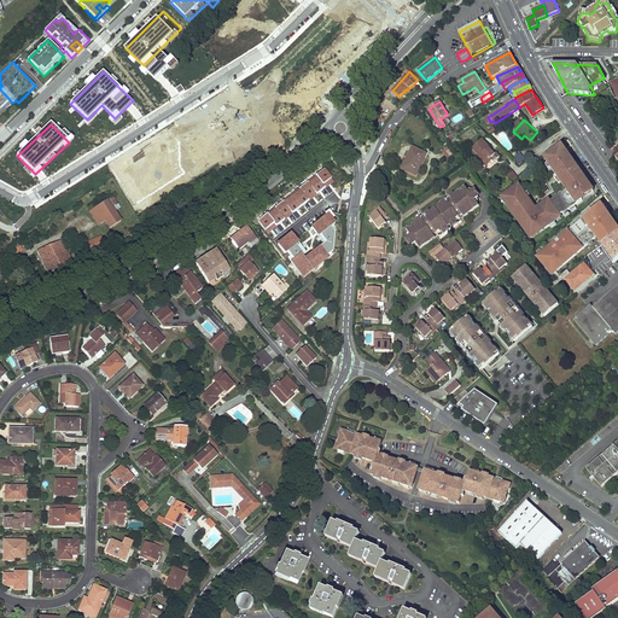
[(489,147),(482,139),(473,147),(479,155),(477,157),(483,163),(484,161),(488,165),(493,161),(490,158),(494,156),(496,158),(497,159),(500,157),(496,153),(495,155),(489,147)]
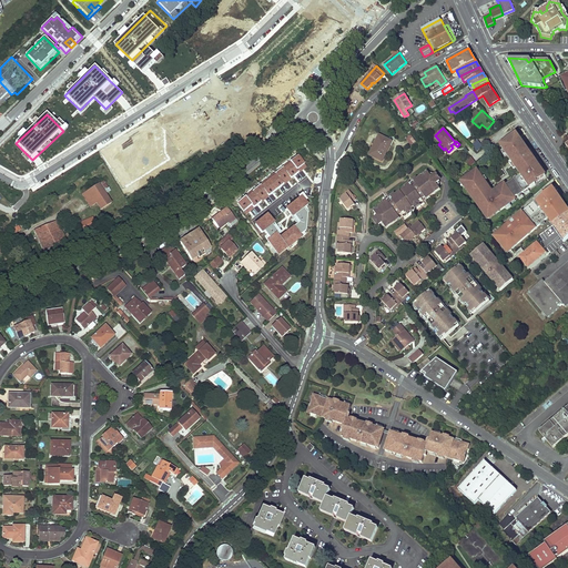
[(376,145),(372,155),(382,161),(392,141),(379,135),(376,142),(375,144),(376,145)]
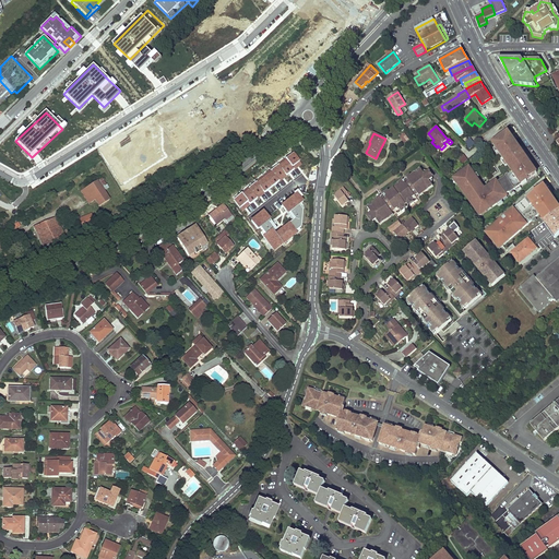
[(400,138),(405,144),(411,141),(405,133),(400,138)]
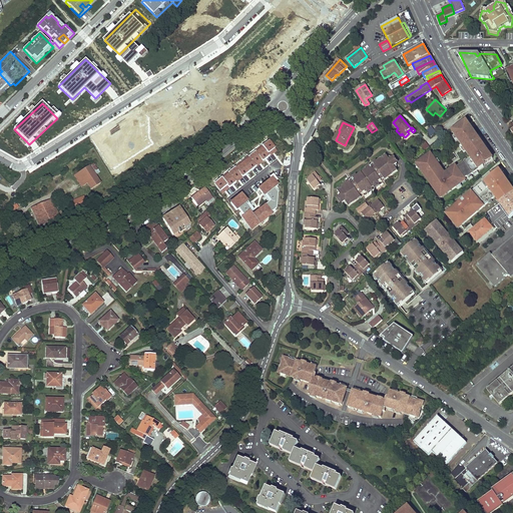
[(463,122),(451,131),(470,159),(456,168),(455,166),(444,174),(430,154),(416,164),(441,198),(461,183),(460,182),(483,167),(482,165),(492,158),(479,140),(477,138),(476,139),(463,122)]
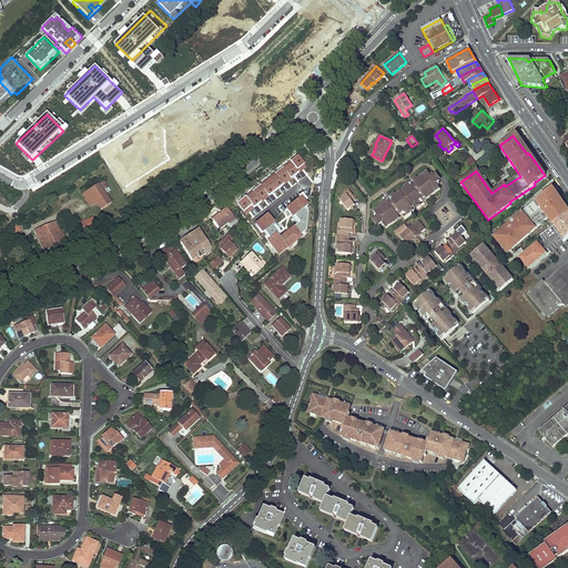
[(322,179),(296,155),(287,164),(294,172),(297,169),(307,178),(310,175),(317,182),(322,179)]
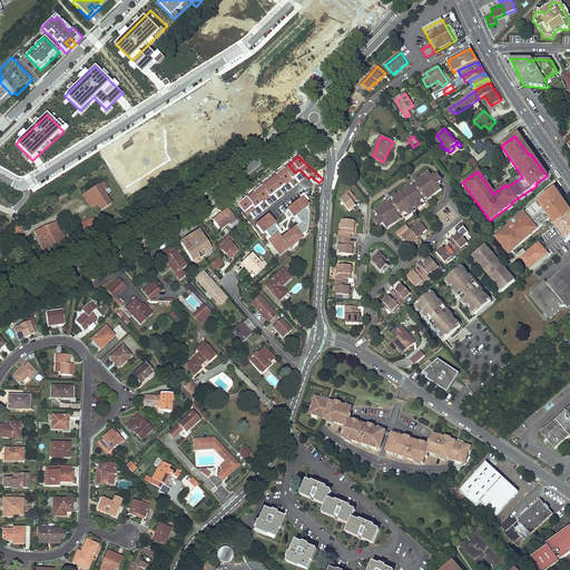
[(473,158),(468,161),(472,167),(478,164),(473,158)]
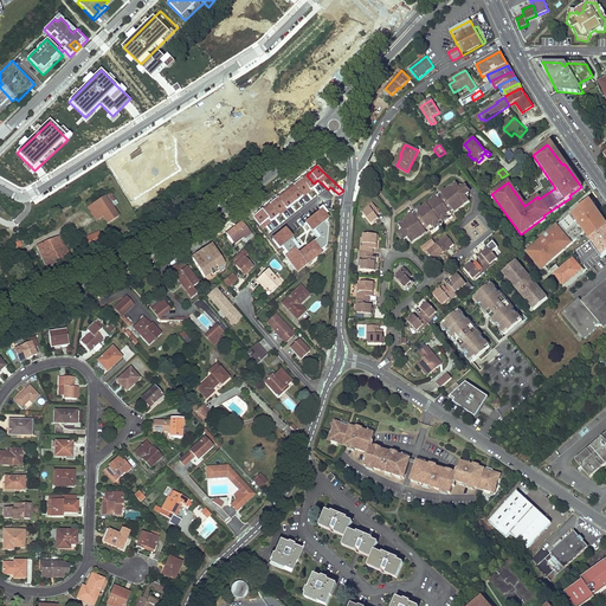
[(414,217),(412,213),(398,224),(401,229),(398,232),(404,239),(407,237),(411,243),(429,230),(430,231),(452,216),(451,214),(469,201),(465,195),(469,193),(463,185),(459,187),(456,182),(440,193),(443,197),(440,199),(437,195),(436,195),(437,198),(418,212),(417,210),(416,211),(418,214),(414,217)]
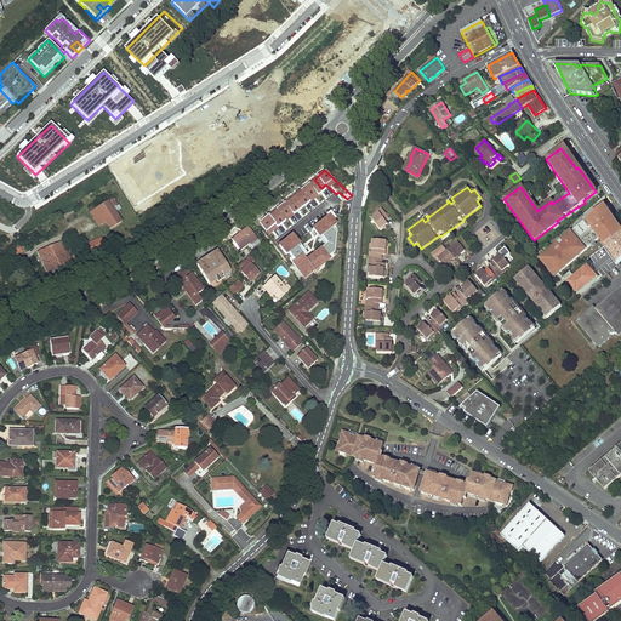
[(322,203),(340,222),(348,214),(326,193),(322,199),(318,200),(319,203),(320,201),(322,203)]
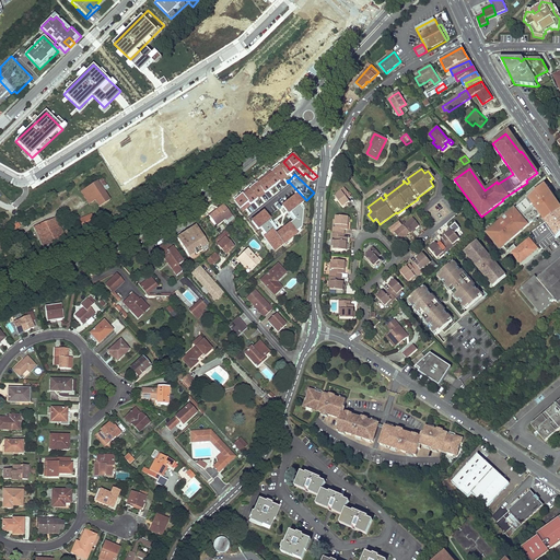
[(109,200),(98,182),(88,188),(92,195),(85,199),(90,205),(95,201),(100,207),(109,200)]
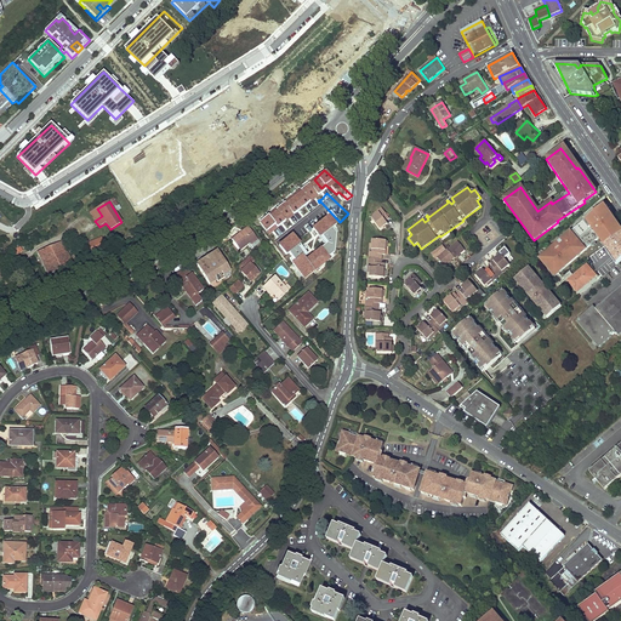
[(305,204),(292,211),(296,216),(312,206),(311,203),(306,206),(305,204)]
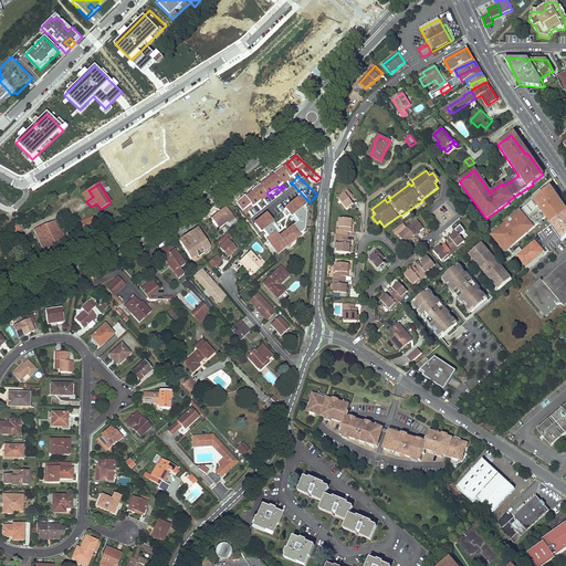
[(565,210),(557,197),(551,187),(509,221),(491,236),(503,250),(513,242),(515,243),(546,217),(552,224),(565,213),(565,210)]
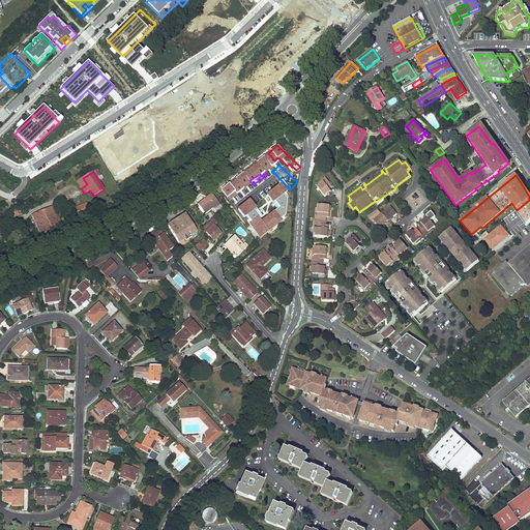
[(87,184),(83,178),(78,181),(81,188),(87,184)]
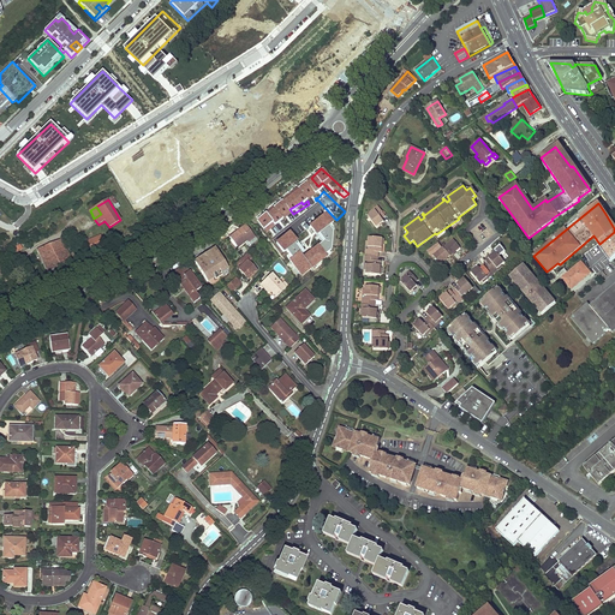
[(375,210),(370,214),(368,216),(377,227),(381,225),(384,221),(382,219),(386,216),(380,208),(376,212),(375,210)]
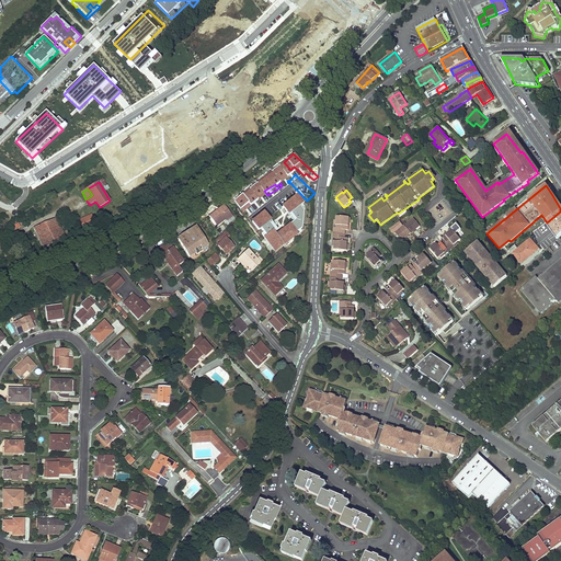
[(225,222),(227,225),(235,220),(226,206),(208,216),(216,228),(225,222)]
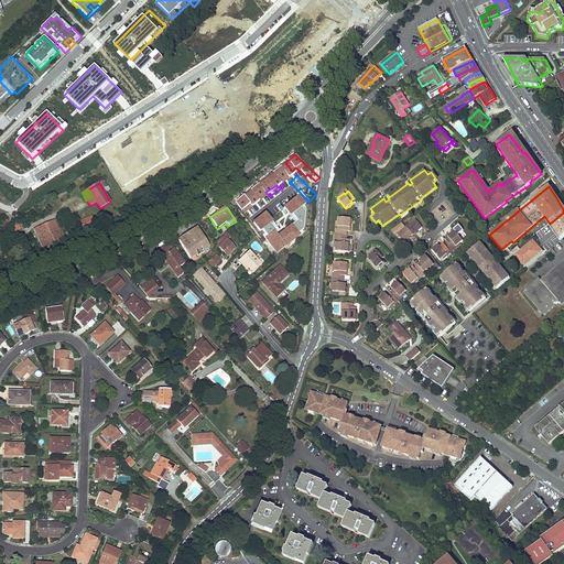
[(97,226),(93,215),(79,220),(84,231),(97,226)]
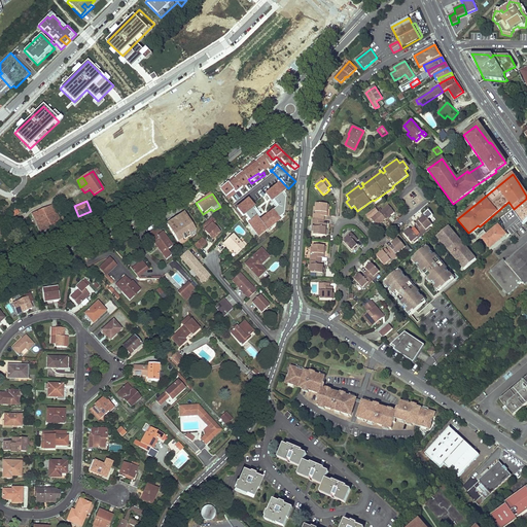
[(316,212),(315,218),(324,219),(324,215),(326,216),(326,210),(327,204),(315,203),(315,207),(315,212),(316,212)]
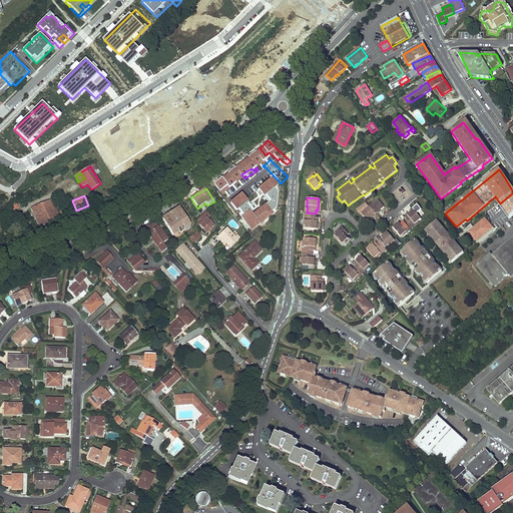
[(379,198),(370,206),(375,213),(376,213),(380,210),(385,206),(379,198)]
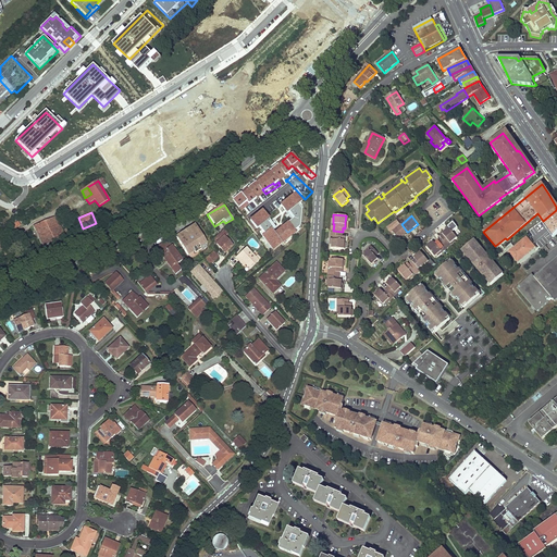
[(56,217),(34,225),(44,247),(52,243),(64,237),(56,217)]
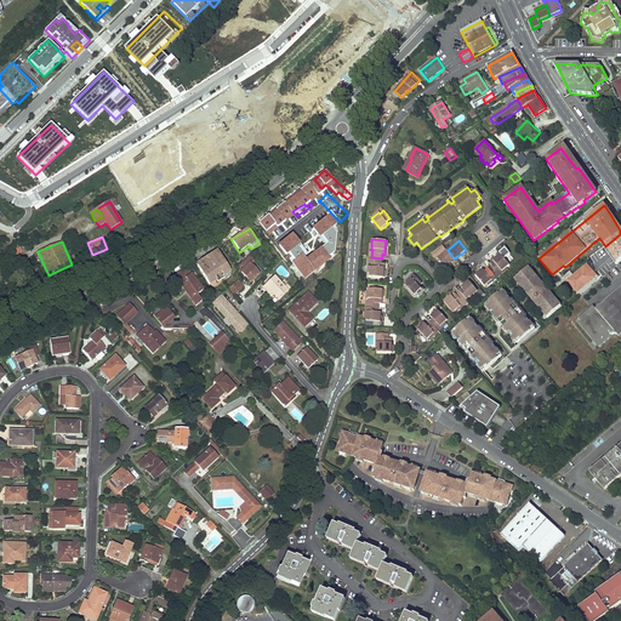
[(448,249),(444,251),(453,260),(454,258),(448,250),(448,249)]
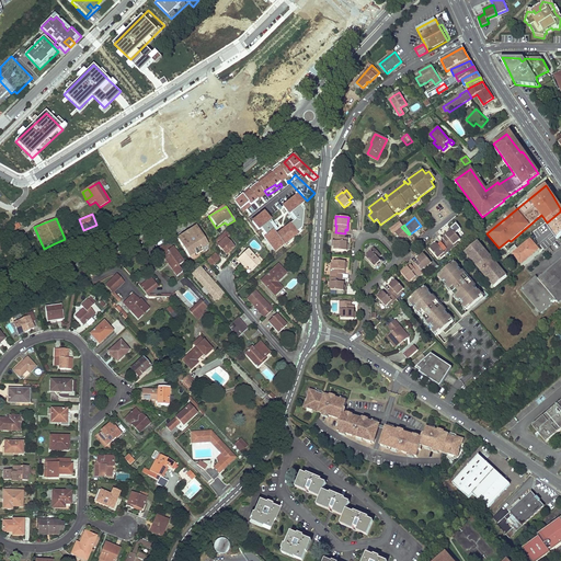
[(444,240),(441,242),(447,250),(453,244),(454,244),(457,241),(465,235),(457,225),(450,230),(442,238),(444,240)]
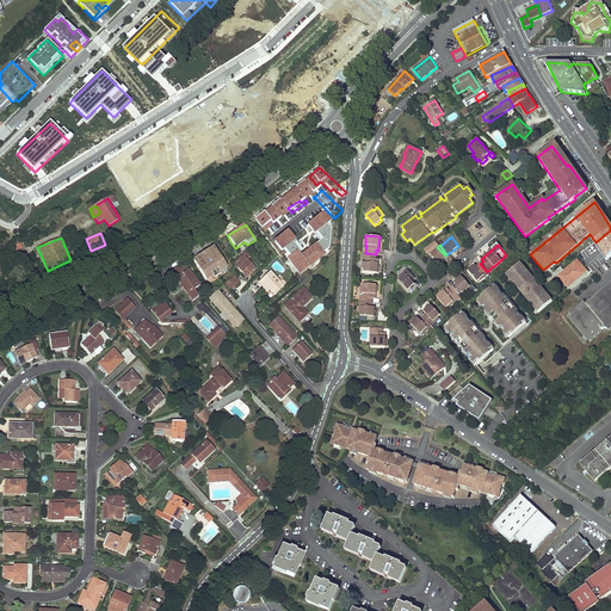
[(445,255),(437,247),(430,253),(437,261),(440,259),(445,255)]
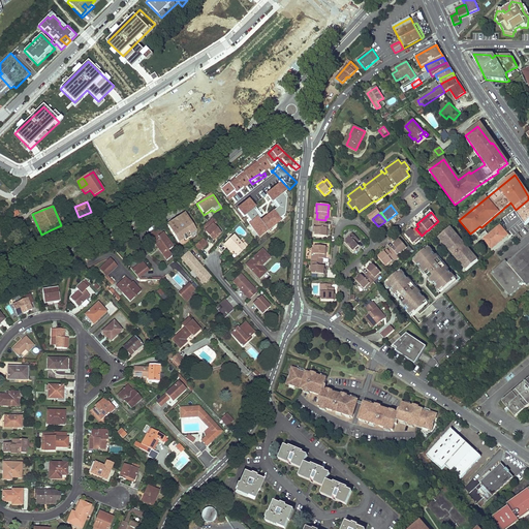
[(185,216),(182,216),(180,217),(182,221),(176,224),(174,221),(170,223),(170,225),(168,226),(179,243),(185,239),(186,241),(192,237),(191,235),(196,231),(186,215),(185,216)]
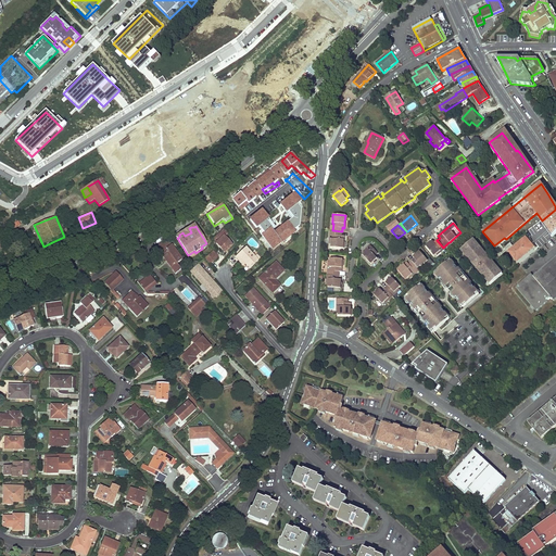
[(341,236),(342,231),(332,230),(332,239),(331,239),(331,244),(330,248),(343,249),(344,242),(344,236),(341,236)]
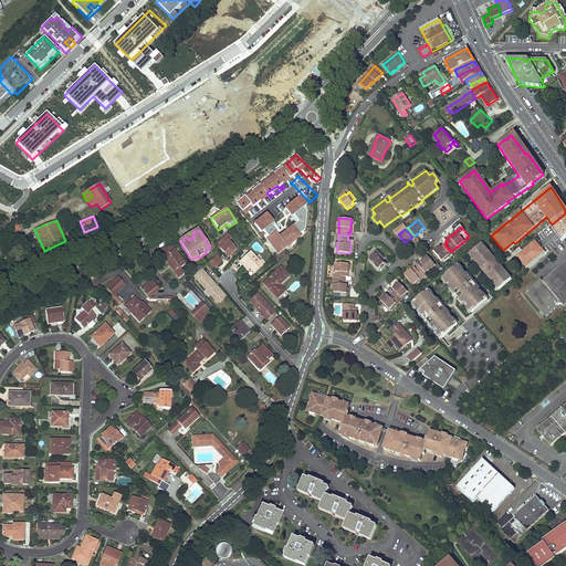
[(236,249),(228,240),(220,248),(228,257),(236,249)]
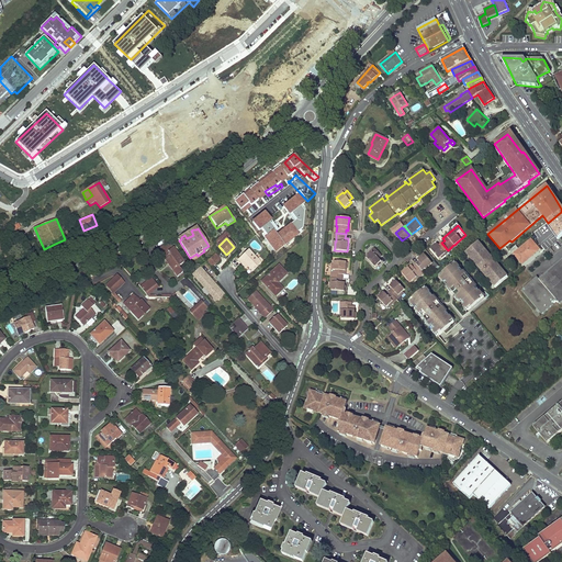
[(175,247),(170,242),(157,249),(177,276),(182,271),(178,266),(183,261),(179,255),(178,255),(173,247),(175,247)]
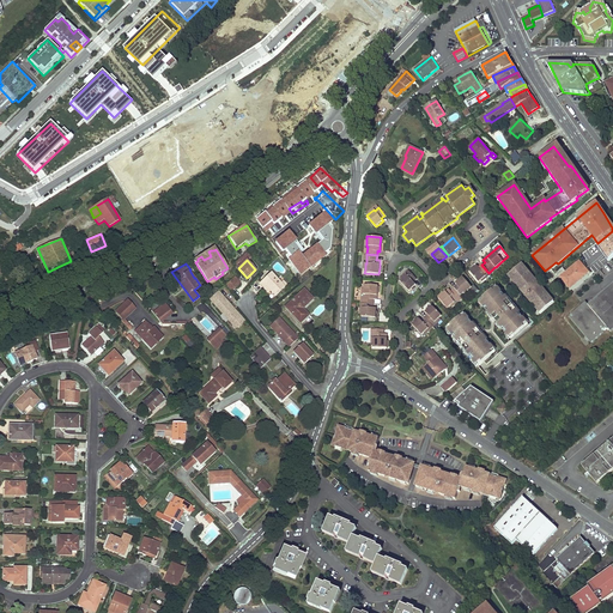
[(501,266),(499,263),(496,267),(495,267),(489,273),(490,274),(501,266)]
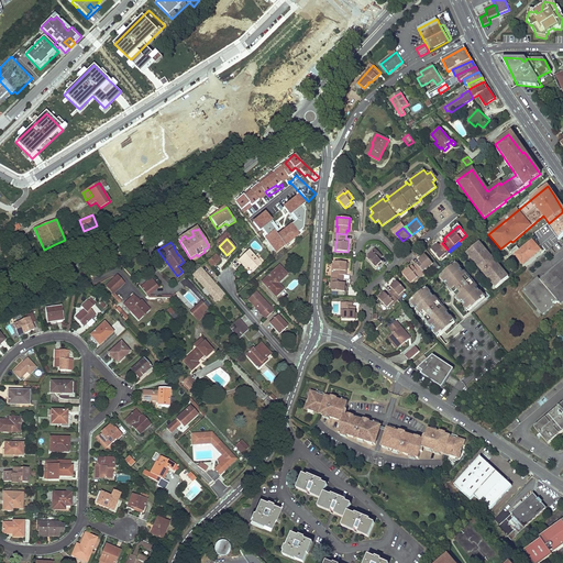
[(514,253),(523,265),(541,250),(538,246),(536,249),(530,242),(520,251),(517,246),(520,243),(519,243),(514,247),(514,249),(504,257),(505,260),(514,253)]
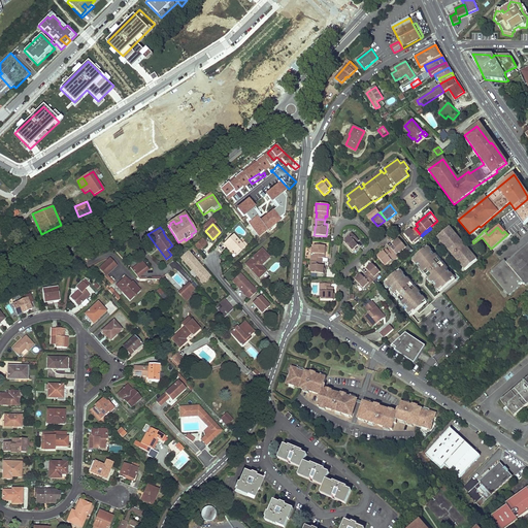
[(421,235),(415,228),(411,231),(409,229),(406,232),(404,234),(411,243),(414,241),(419,237),(418,237),(421,235)]
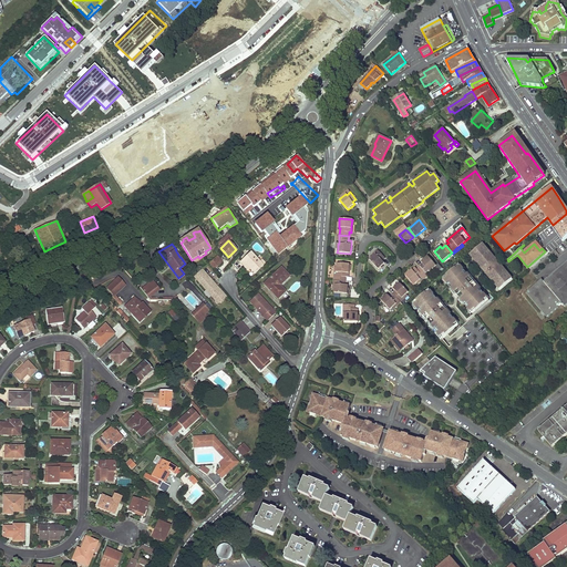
[(483,245),(470,256),(480,267),(481,266),(486,272),(486,271),(490,275),(487,276),(500,290),(512,279),(483,245)]
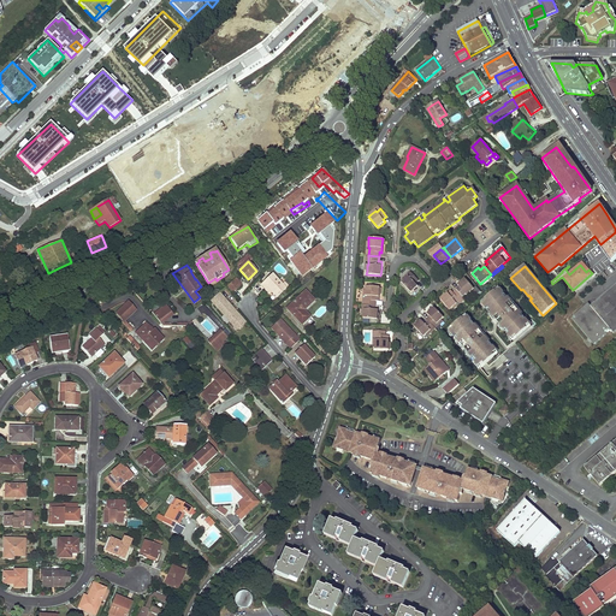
[(272,273),(260,284),(265,289),(267,286),(272,292),(277,297),(285,289),(272,273)]
